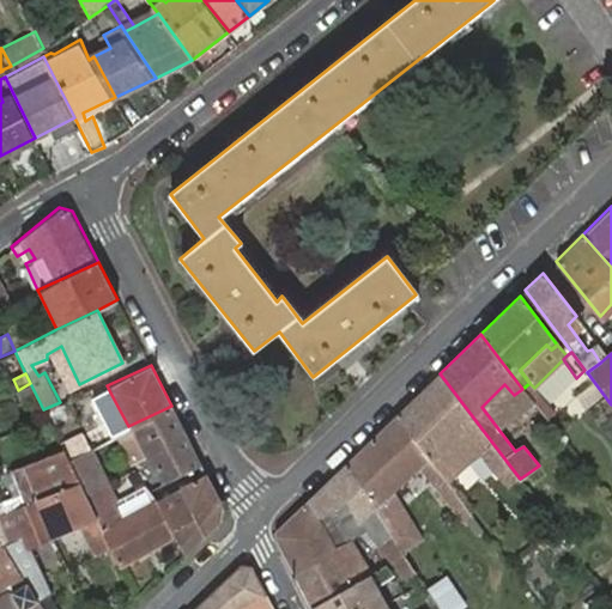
[(440,373),(398,413),(444,474),(480,442),(485,445),(482,451),(496,467),(504,458),(440,373)]
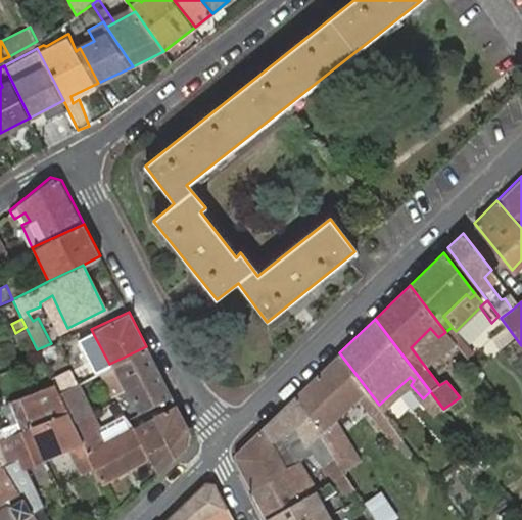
[(109,364),(94,335),(83,341),(97,370),(100,369),(109,364)]
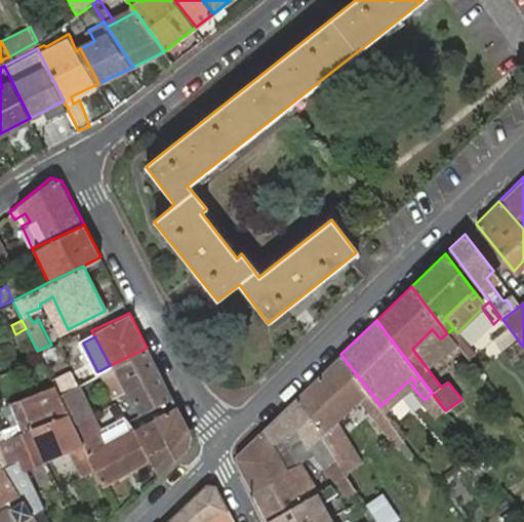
[(450,355),(457,348),(450,337),(442,344),(450,355)]
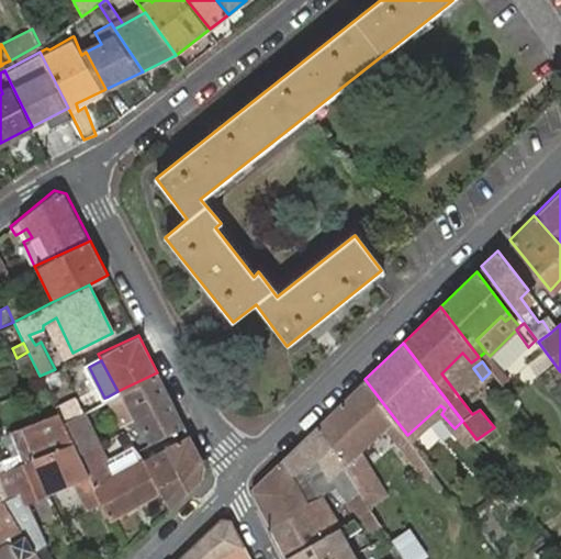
[(157,372),(118,391),(108,397),(110,402),(112,402),(114,404),(126,398),(142,432),(145,431),(150,443),(184,426),(157,372)]
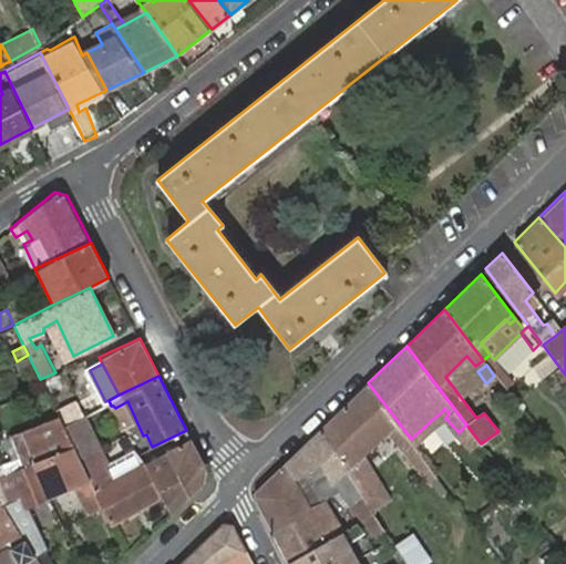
[(372,506),(395,489),(373,459),(374,458),(376,448),(376,447),(392,432),(431,483),(440,477),(411,439),(368,382),(320,427),(349,471),(363,493),(372,506)]
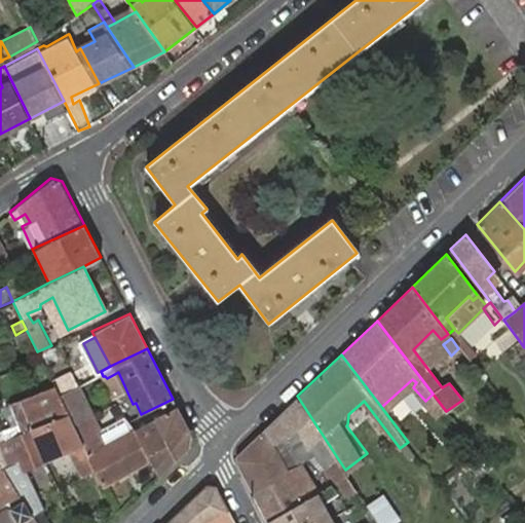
[(98,372),(81,380),(85,389),(99,383),(97,380),(103,376),(101,371),(98,372)]
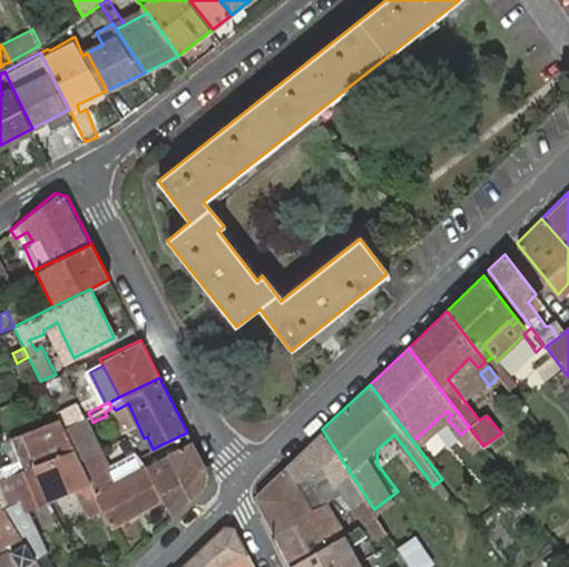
[(79,404),(56,416),(57,418),(61,426),(81,416),(84,414),(79,404)]
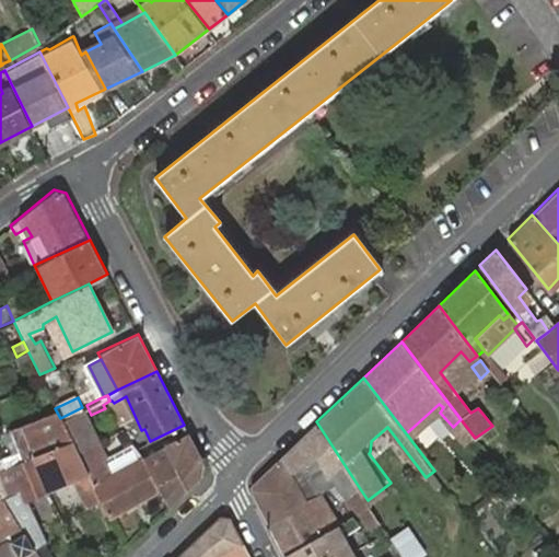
[(82,407),(80,408),(93,439),(101,436),(91,415),(86,405),(82,407)]
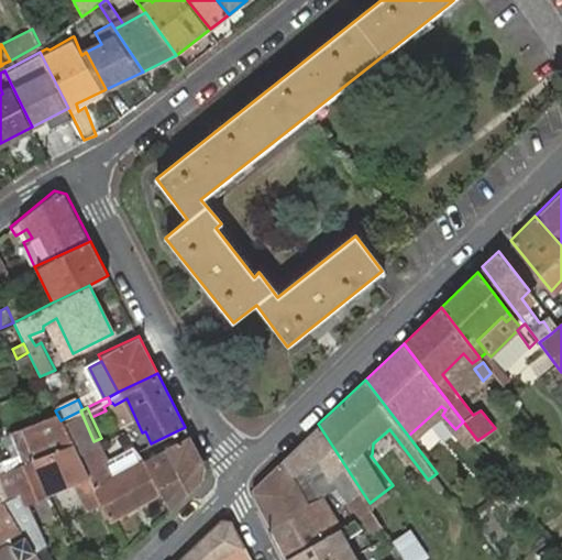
[(80,410),(61,420),(72,445),(75,450),(94,441),(80,410)]
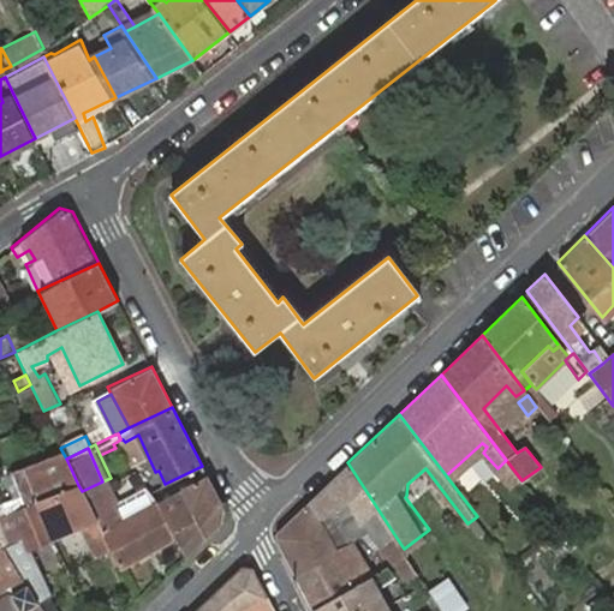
[(0,515),(36,502),(78,485),(66,459),(61,450),(13,468),(22,492),(11,497),(0,501),(0,515)]
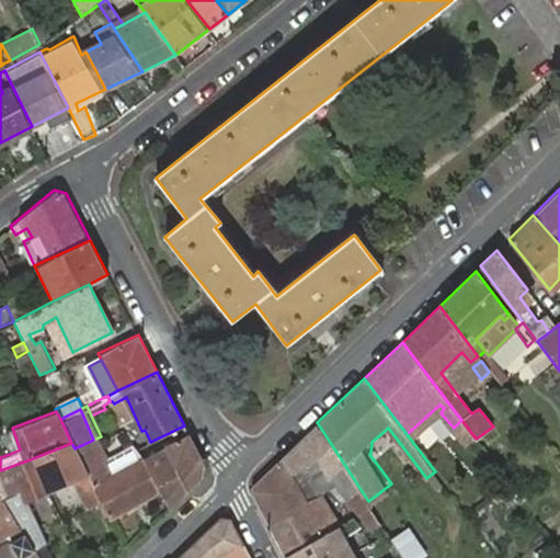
[(253,492),(272,530),(309,500),(321,492),(338,484),(332,477),(345,466),(317,422),(252,485),(253,492)]
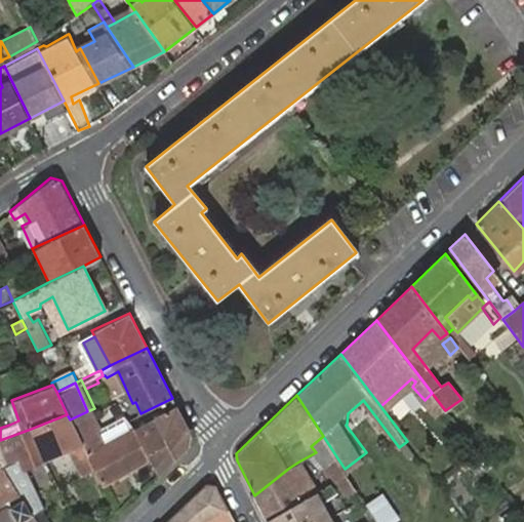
[(18,420),(11,400),(1,404),(9,425),(18,420)]
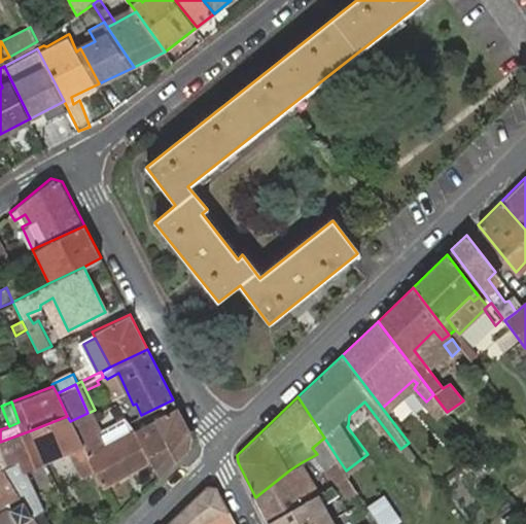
[(190,434),(177,408),(135,429),(150,459),(159,477),(187,448),(190,434)]
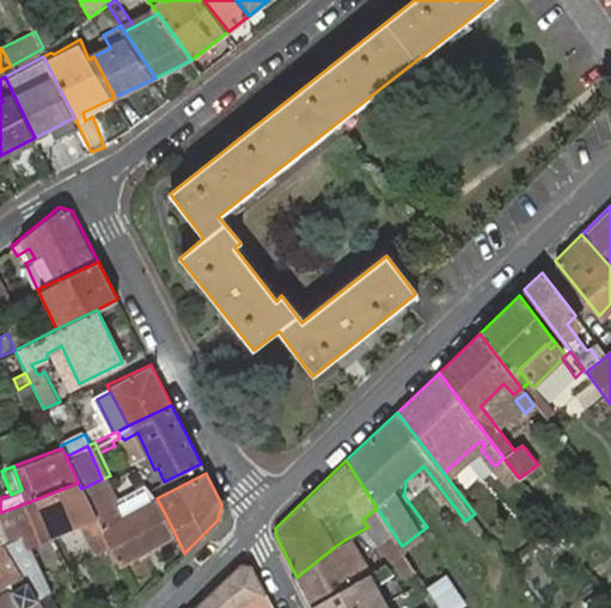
[(102,479),(81,489),(93,515),(117,504),(111,496),(104,483),(111,479),(110,476),(102,479)]
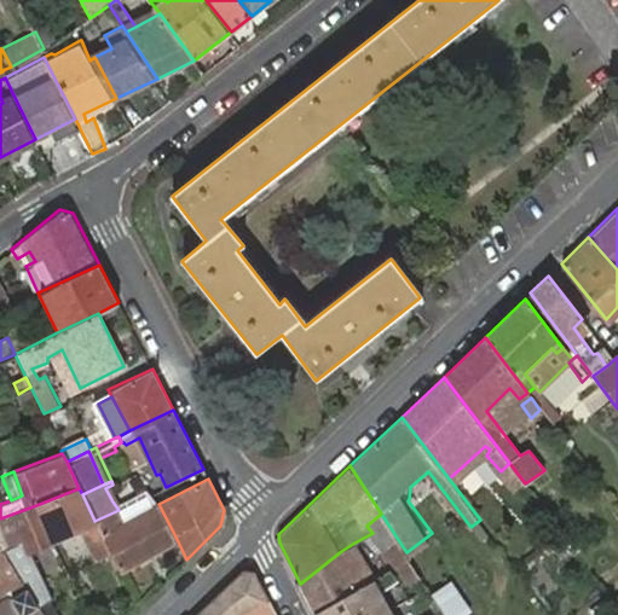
[(36,505),(55,541),(80,531),(94,558),(110,551),(94,521),(82,494),(79,488),(36,505)]
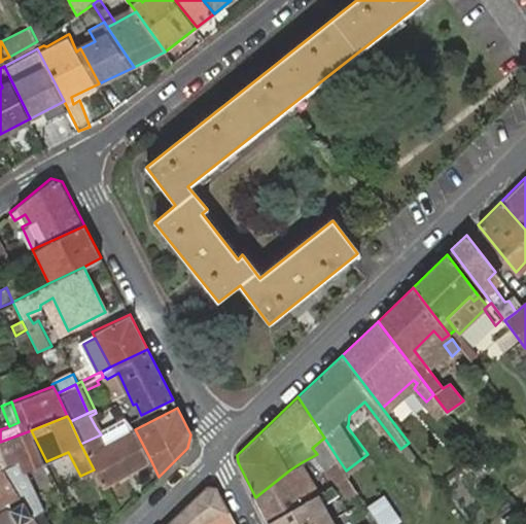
[(106,443),(135,429),(127,421),(101,434),(106,443)]
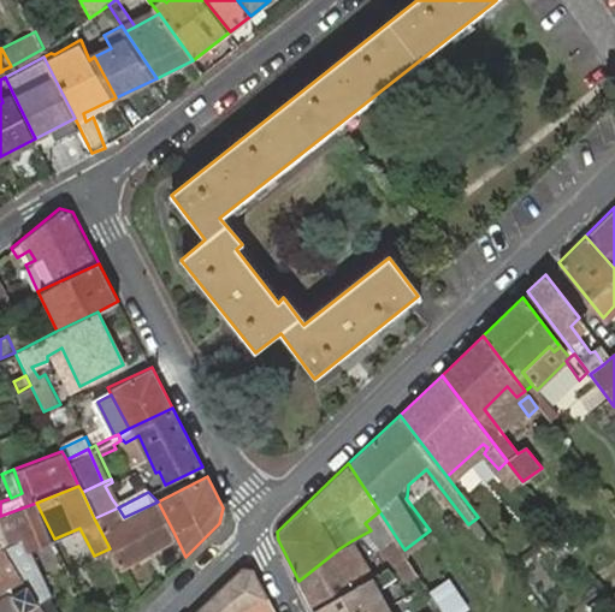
[(94,518),(110,548),(120,569),(176,536),(158,501),(124,517),(118,507),(94,518)]
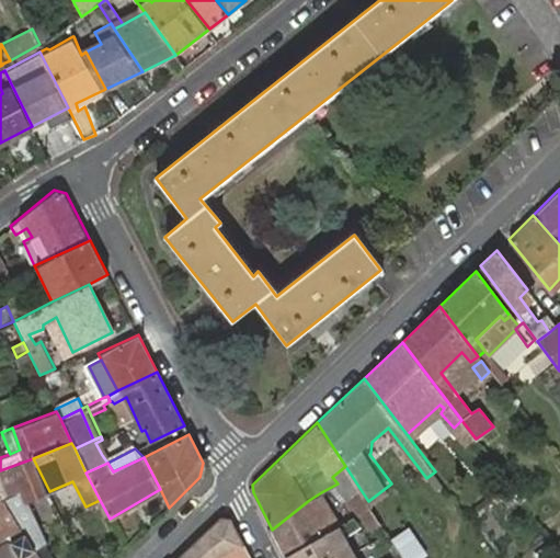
[(22,493),(25,502),(49,491),(33,458),(0,470),(0,501),(4,500),(22,493)]
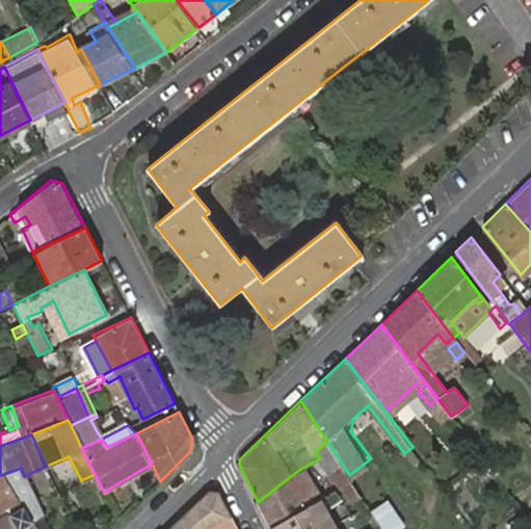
[(320,458),(330,471),(341,463),(327,442),(315,452),(320,458)]
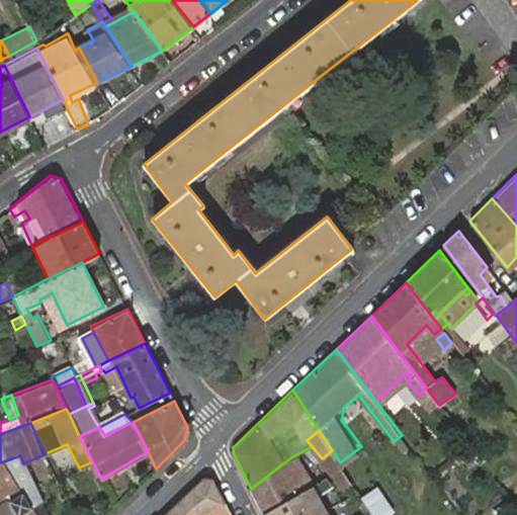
[(334,473),(343,466),(340,462),(332,450),(322,458),(334,473)]
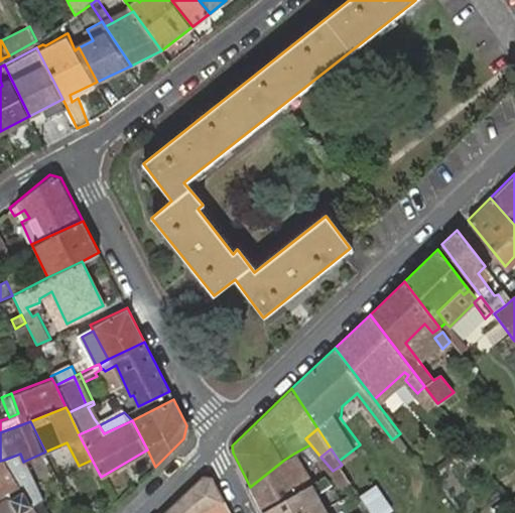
[(295,453),(284,460),(294,476),(305,469),(295,453)]
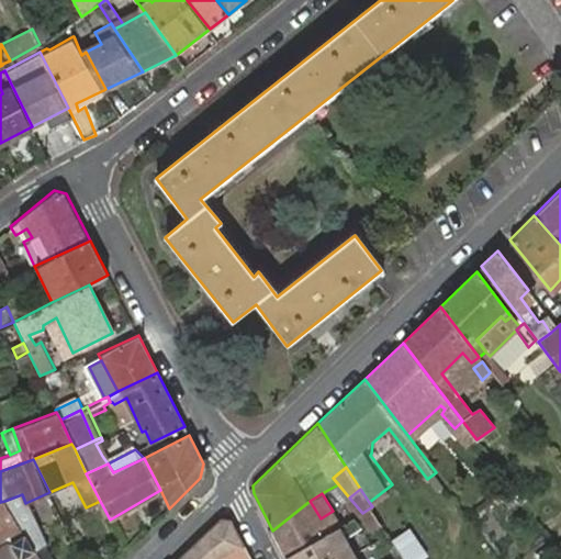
[(0,558),(41,558),(26,535),(4,501),(0,502),(0,545),(1,548),(0,548),(0,558)]
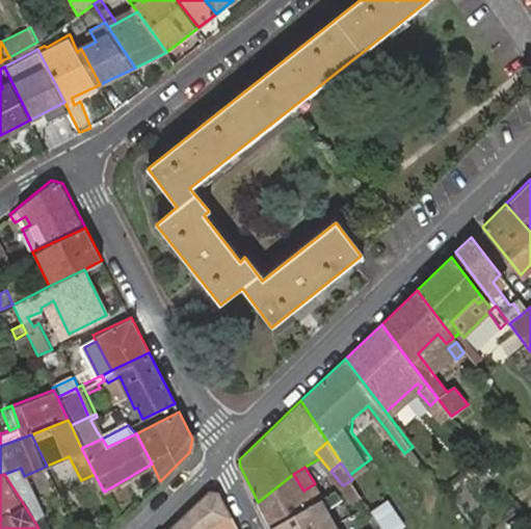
[(258,502),(270,527),(322,497),(315,483),(303,491),(293,474),(258,502)]
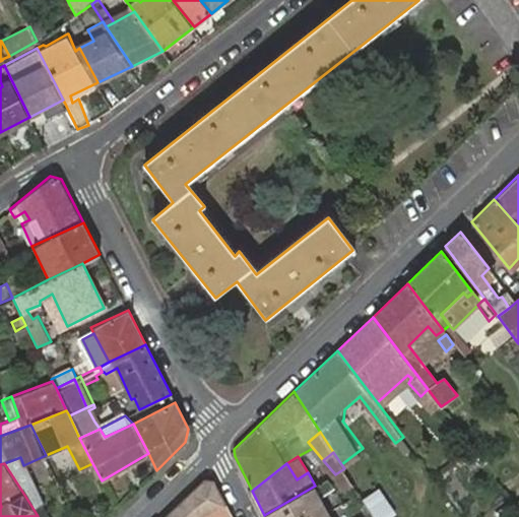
[(354,483),(344,468),(335,474),(346,489),(354,483)]
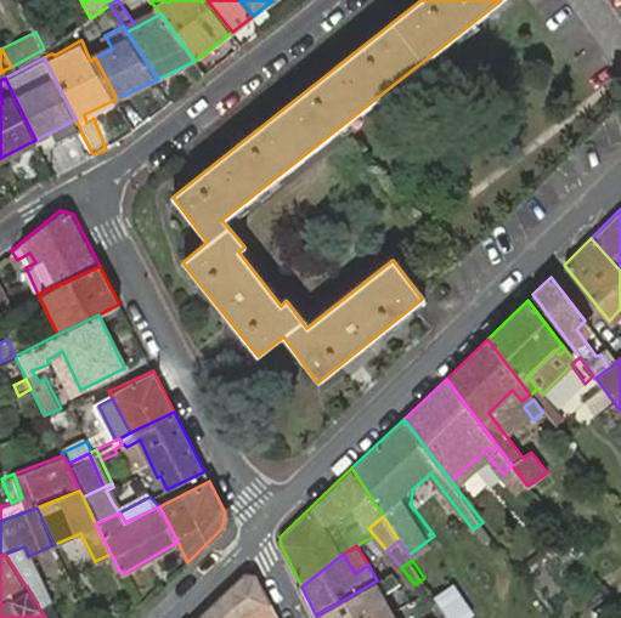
[(316,616),(316,617),(376,617),(391,610),(383,593),(402,580),(394,571),(377,580),(316,616)]
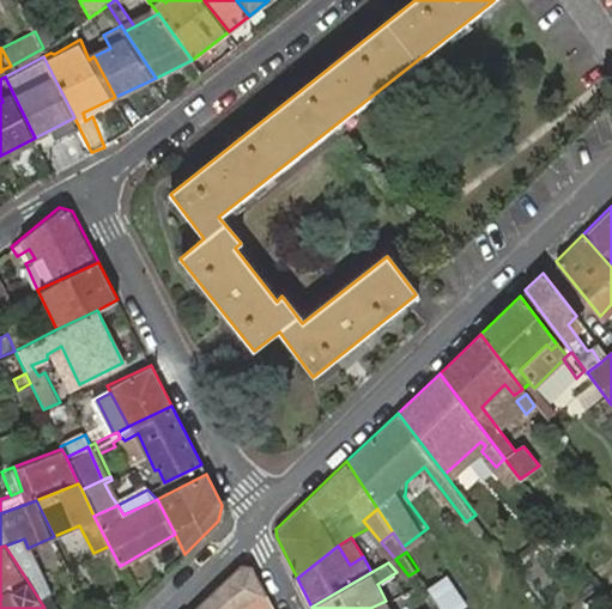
[(243,565),(197,608),(271,608),(272,608),(250,566),(243,565)]
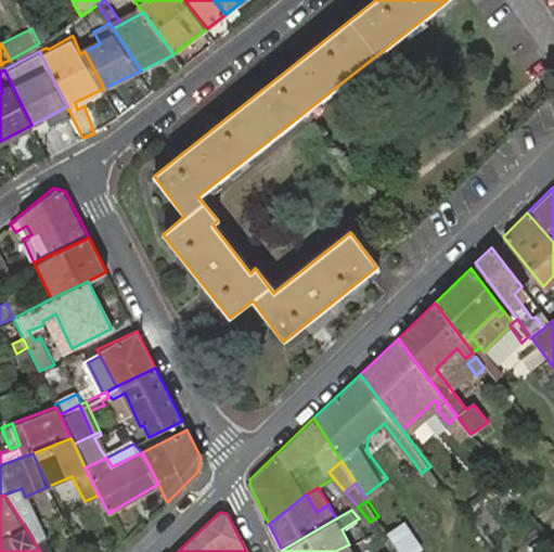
[(424,551),(403,518),(387,529),(401,551),(424,551)]
